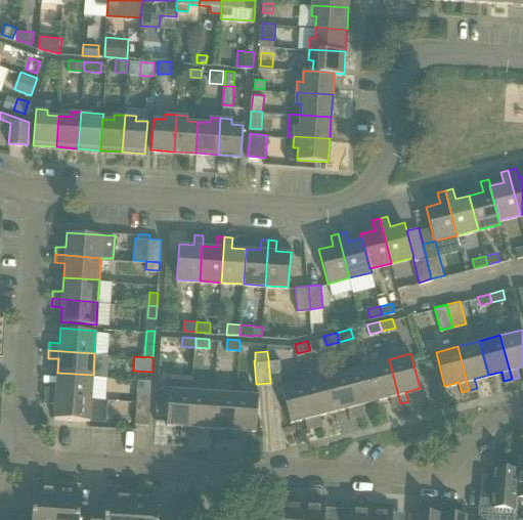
[(268,359),(270,383),(282,382),(280,358),(268,359)]
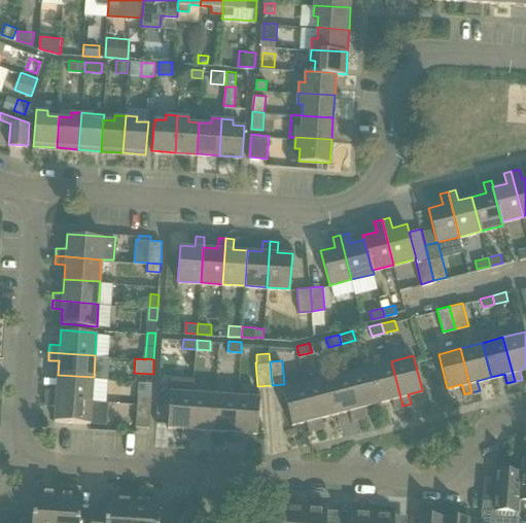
[(392,397),(395,408),(402,406),(391,361),(370,367),(379,402),(392,397)]
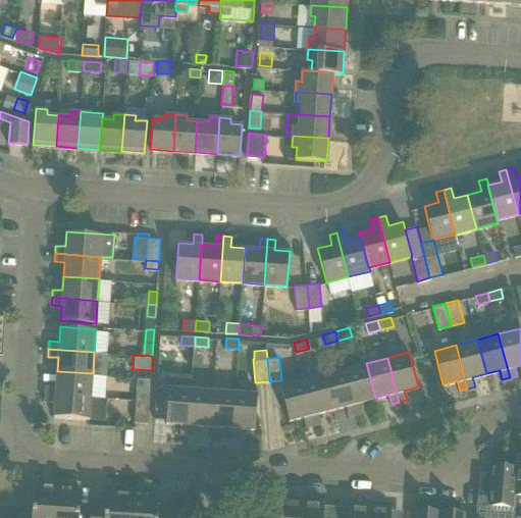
[(345,369),(356,413),(364,411),(361,401),(375,398),(366,363),(345,369)]
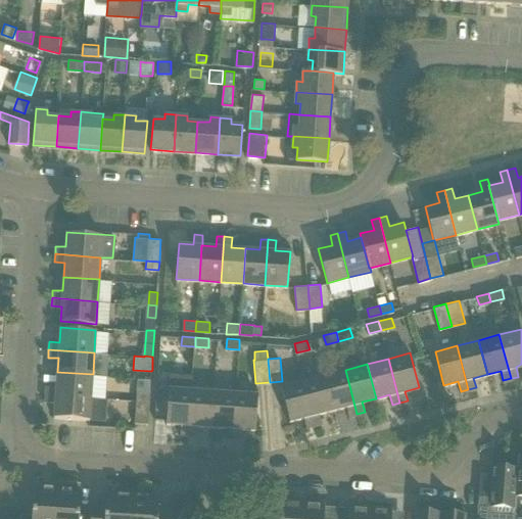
[(346,406),(349,416),(357,414),(345,370),(324,375),(333,410),(346,406)]
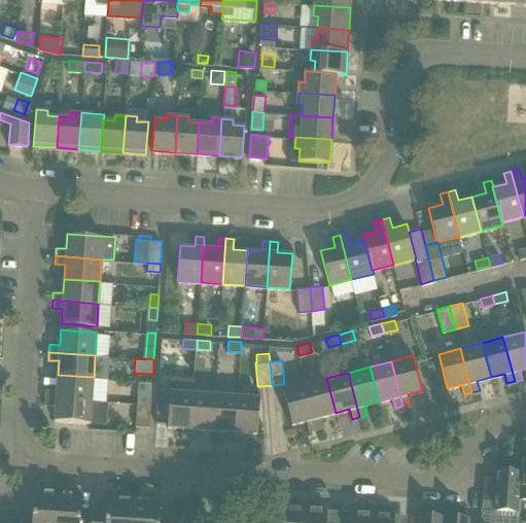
[(45,396),(92,399),(94,377),(58,375),(57,389),(46,388),(45,396)]
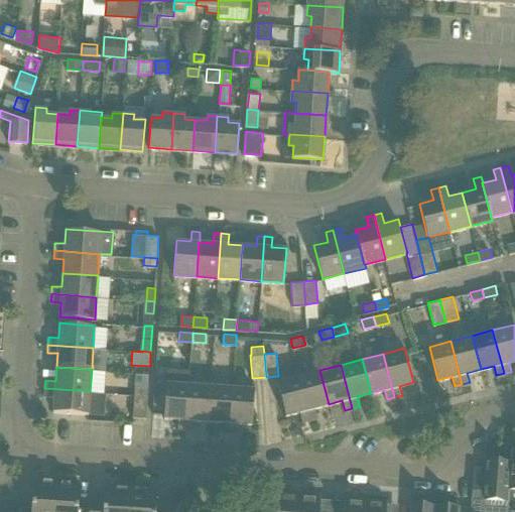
[(165,397),(164,417),(178,418),(177,428),(185,428),(188,383),(189,371),(167,369),(166,382),(165,397)]
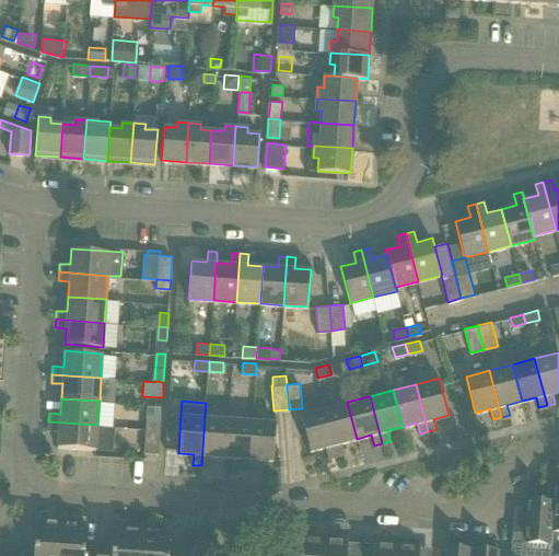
[(324,407),(337,455),(345,453),(341,442),(357,439),(347,402),(324,407)]
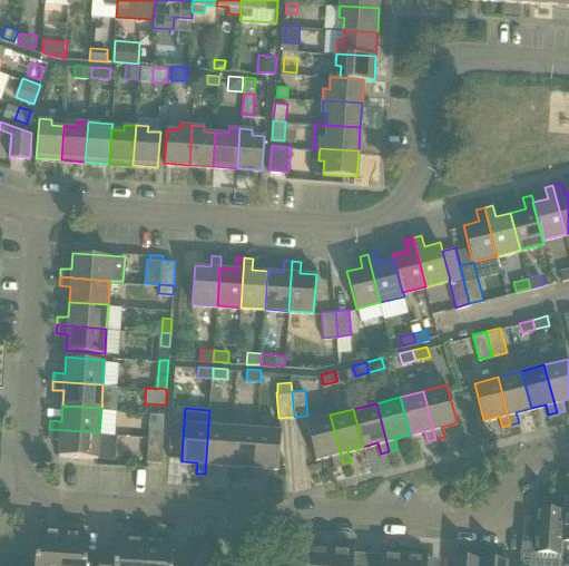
[(331,455),(334,466),(343,464),(330,415),(306,421),(315,459),(331,455)]
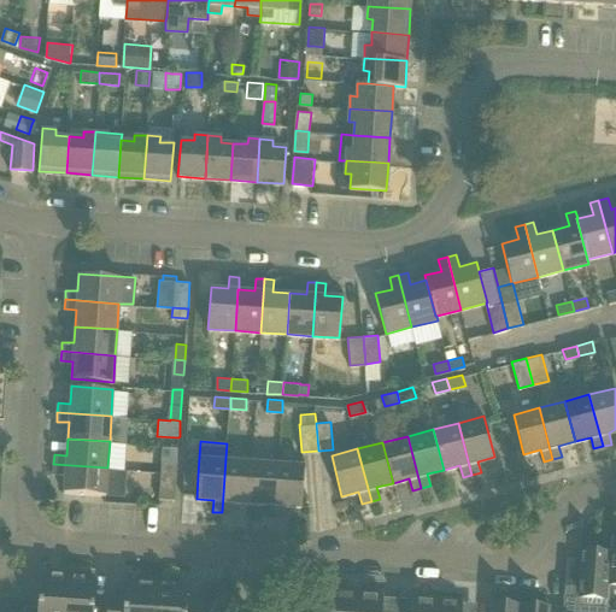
[(222,512),(232,513),(232,501),(248,502),(252,460),(226,458),(222,512)]
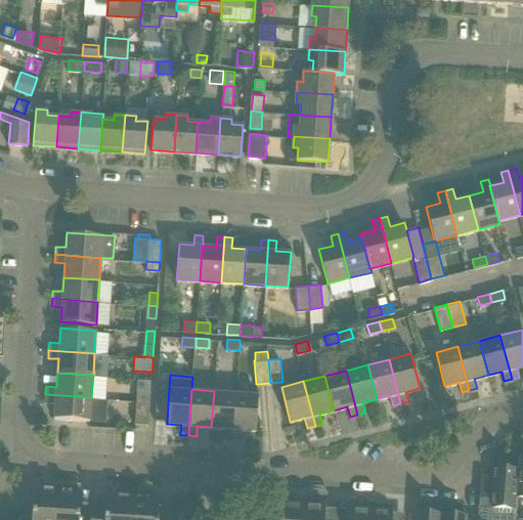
[(136,400),(149,401),(150,392),(137,391),(136,400)]
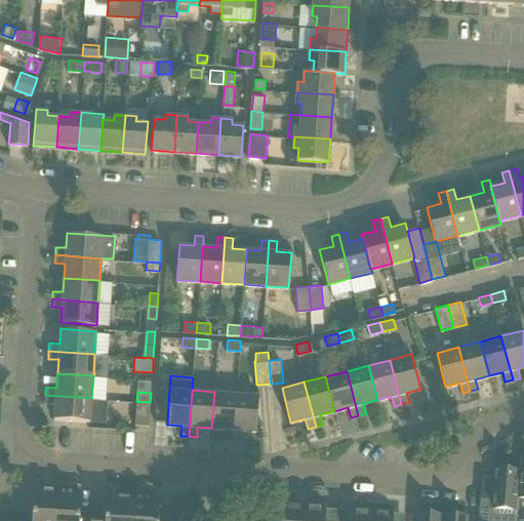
[(226,439),(233,439),(237,393),(214,392),(211,428),(226,429),(226,439)]
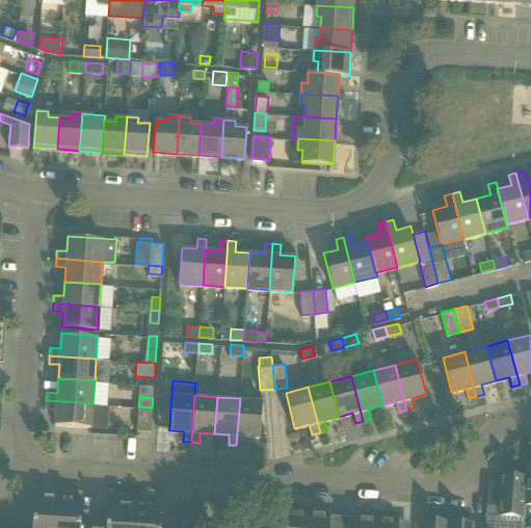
[(236,445),(244,446),(245,436),(260,437),(263,400),(240,398),(236,445)]
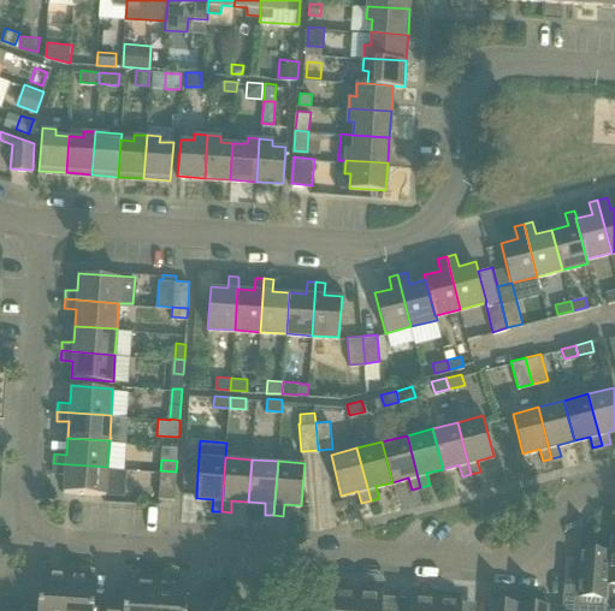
[(64,491),(106,493),(107,467),(53,463),(53,473),(65,473),(64,491)]
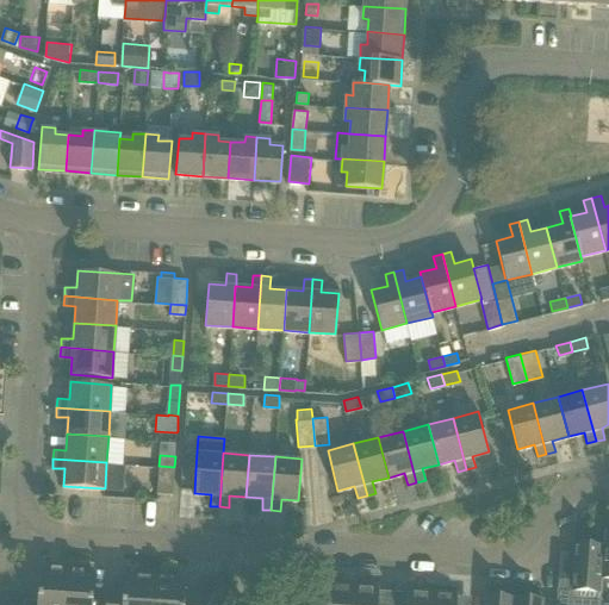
[(157,492),(172,493),(174,467),(159,466),(157,492)]
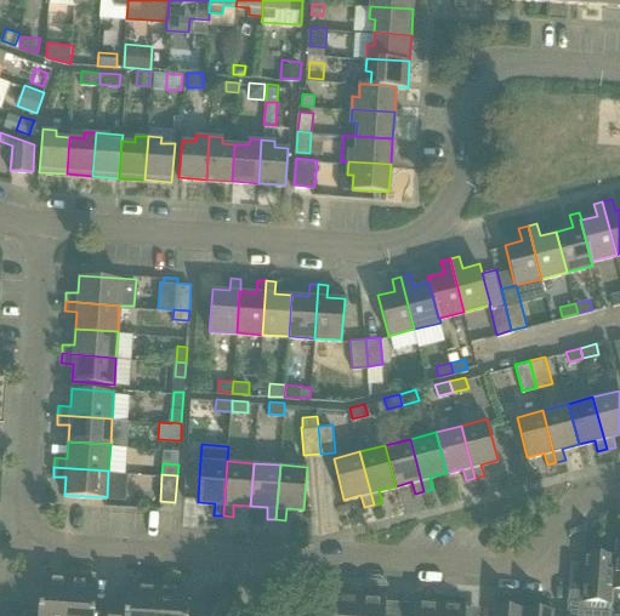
[(567,611),(566,615),(610,615),(612,609),(610,609),(615,553),(614,553),(586,551),(582,588),(569,587),(568,587),(568,594),(567,611)]
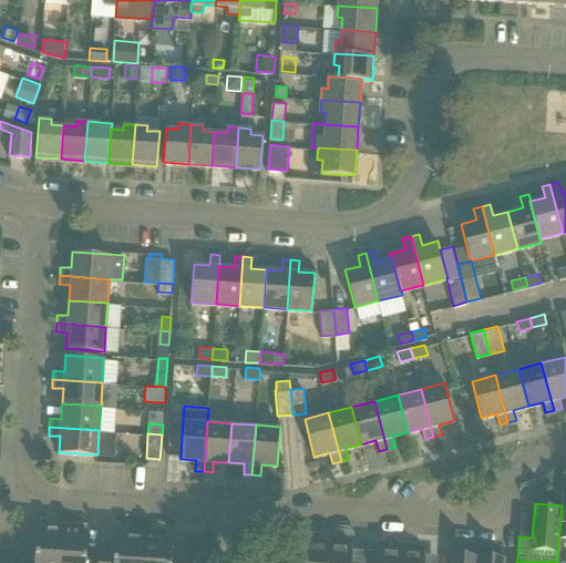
[(23,556),(22,562),(60,562),(62,529),(37,526),(34,558),(23,556)]
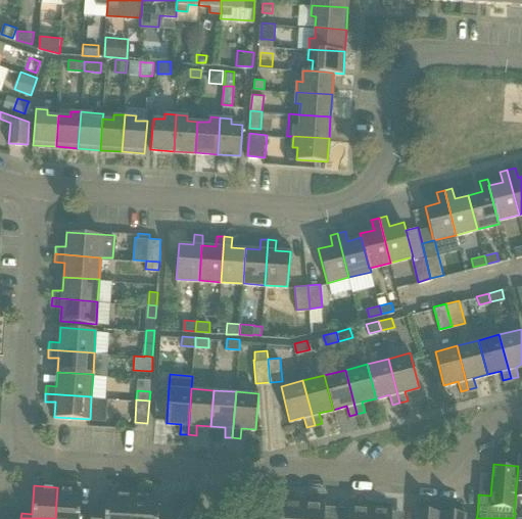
[(90,518),(91,515),(81,514),(81,488),(57,487),(55,518),(90,518)]
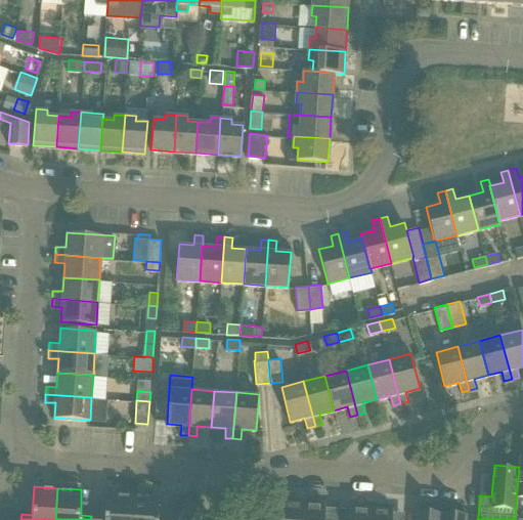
[(131,519),(134,493),(107,491),(106,505),(92,504),(91,516),(90,519),(131,519)]
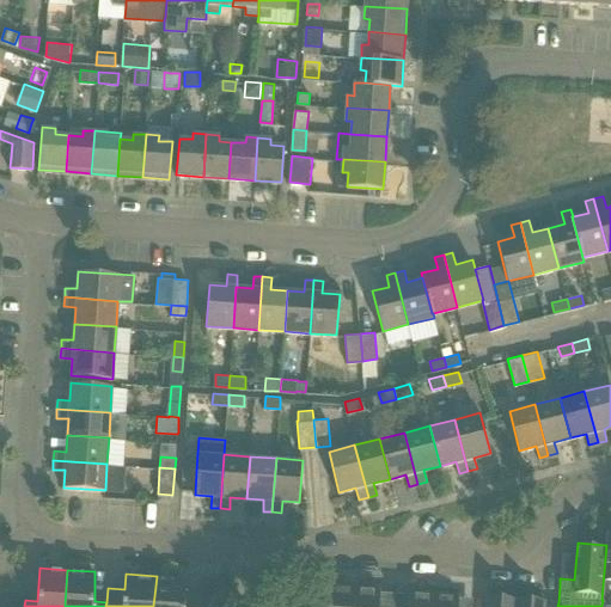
[(201,606),(203,594),(187,593),(188,577),(157,576),(153,606),(201,606)]
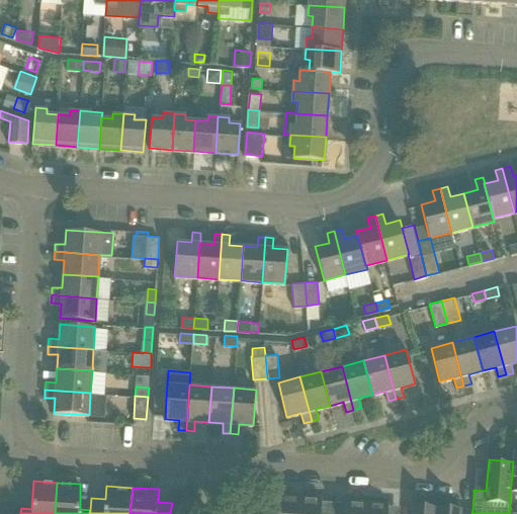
[(298,513),(300,495),(279,494),(277,513),(298,513)]
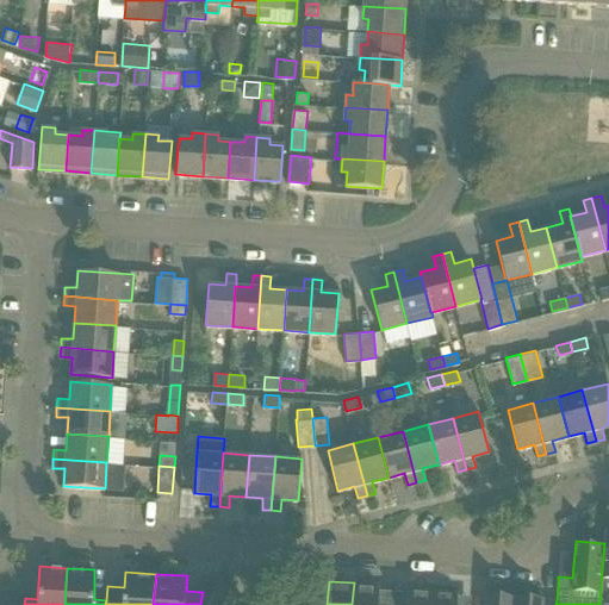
[(354,582),(352,604),(377,604),(379,585),(354,582)]
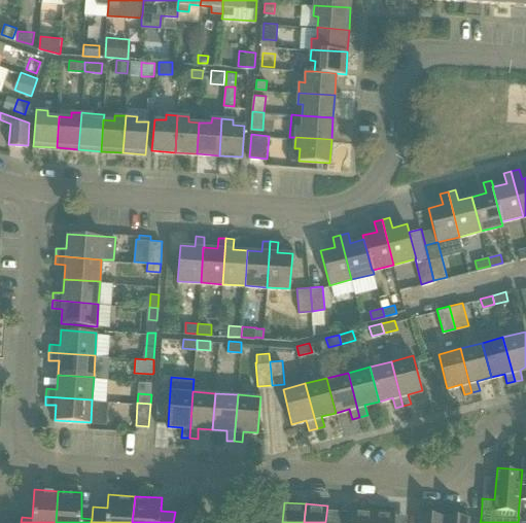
[(373,522),(374,509),(352,508),(350,522),(373,522)]
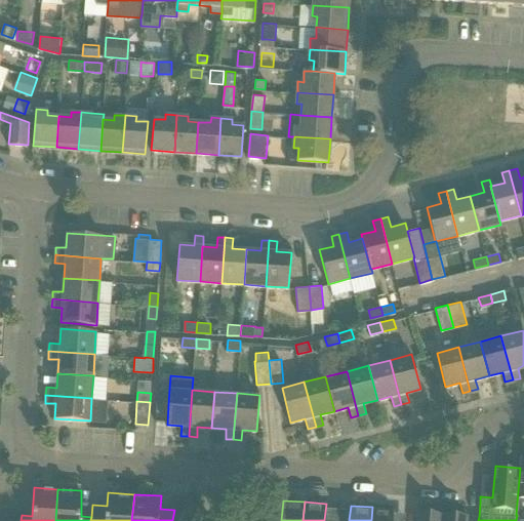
[(392,520),(394,509),(372,507),(371,520),(392,520)]
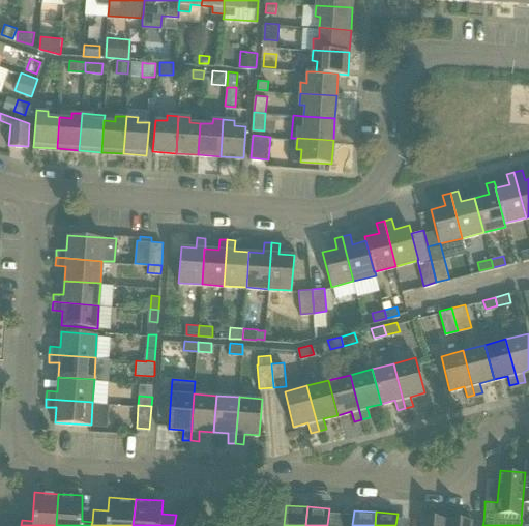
[(445,525),(447,517),(422,515),(420,525),(445,525)]
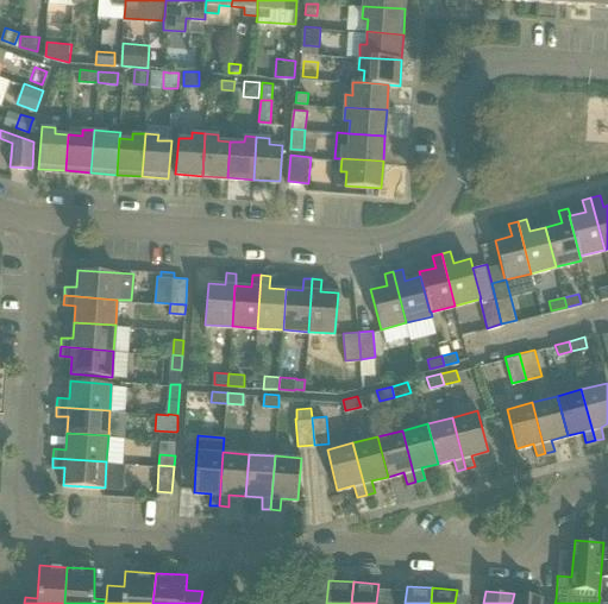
[(514,593),(512,603),(540,603),(541,596),(514,593)]
